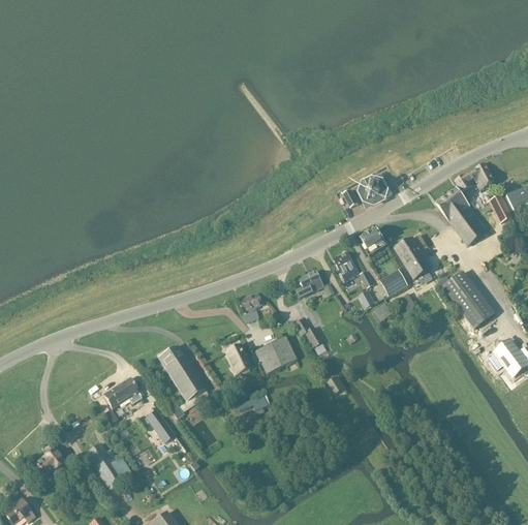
[(479,188),(494,181),(485,160),(454,178),(461,189),(475,181),(479,188)]
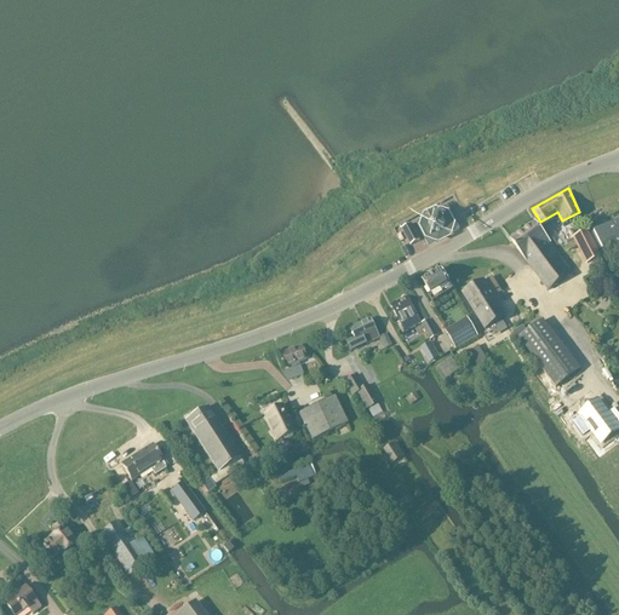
[(425,241),(458,225),(447,203),(441,206),(440,203),(423,212),(424,214),(414,218),(418,224),(420,231),(425,241)]
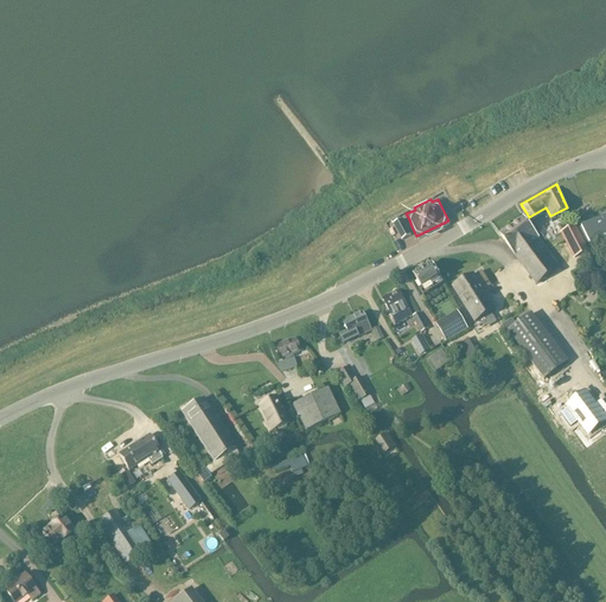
[(605,212),(580,223),(588,239),(593,237),(599,247),(605,242),(605,212)]
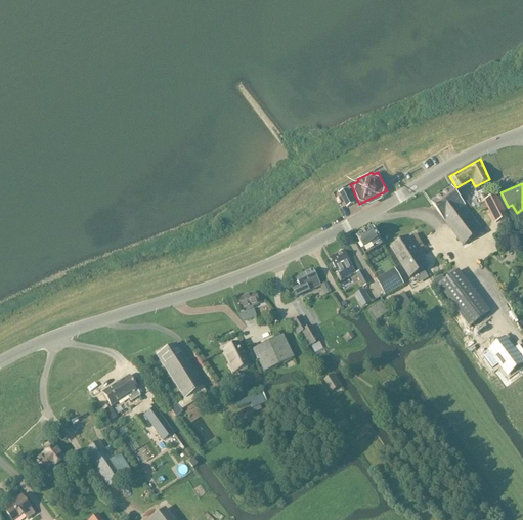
[(450,184),(431,199),(442,214),(462,200),(450,184)]
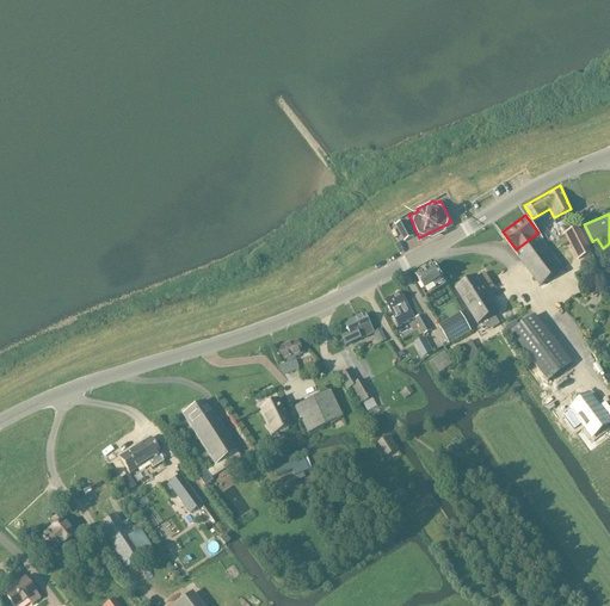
[(404,216),(394,221),(402,237),(411,233),(404,216)]
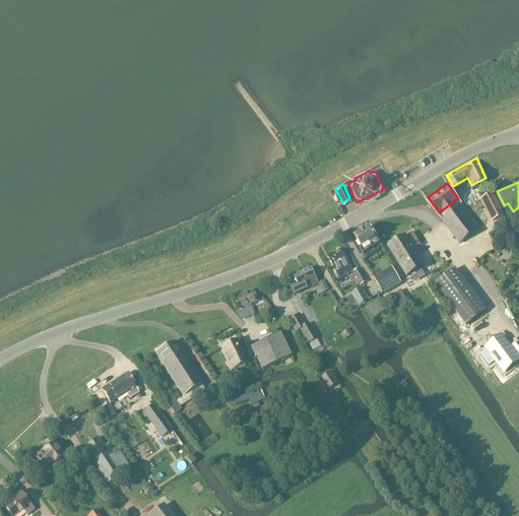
[(484,220),(503,211),(493,189),(473,199),(484,220)]
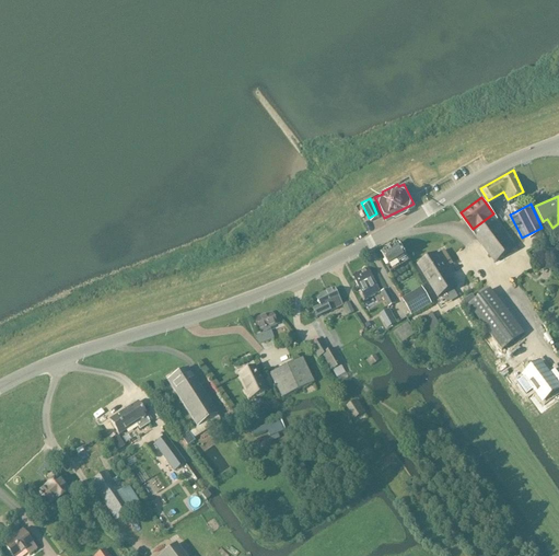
[(493,213),(473,229),(495,258),(515,243),(493,213)]
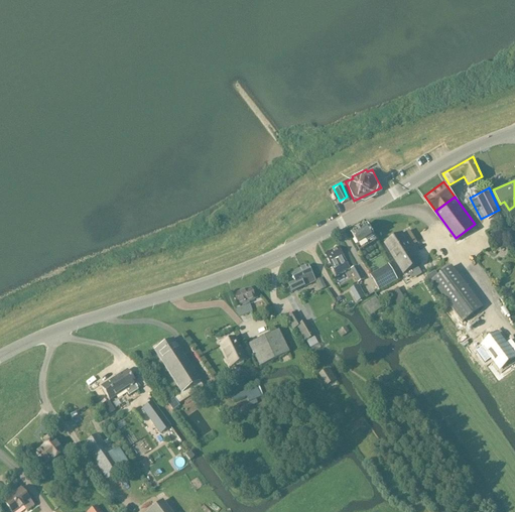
[(357,241),(372,232),(366,221),(350,229),(357,241)]
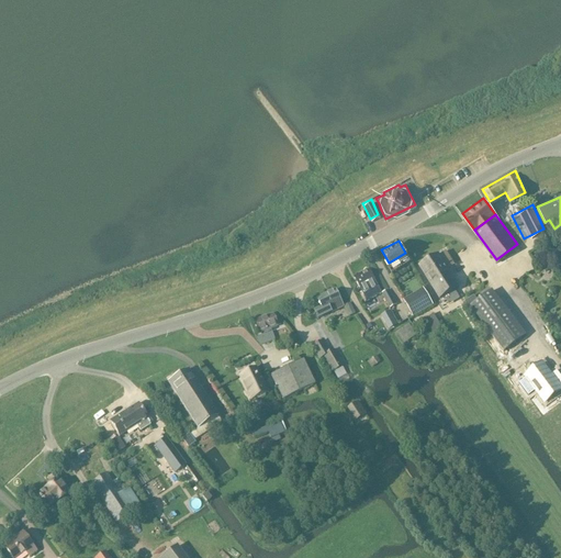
[(439,296),(457,285),(437,250),(418,261),(439,296)]
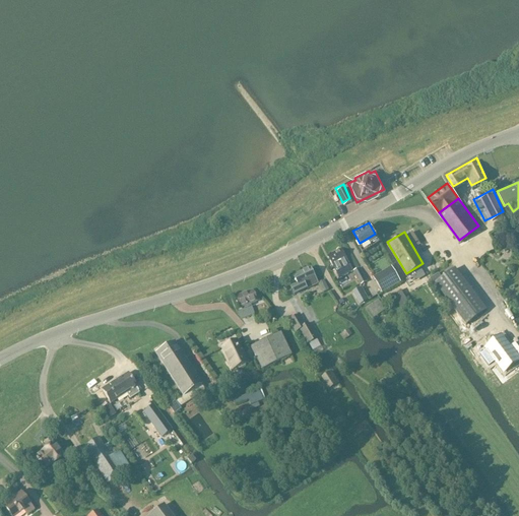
[(338,274),(351,267),(340,245),(327,252),(338,274)]
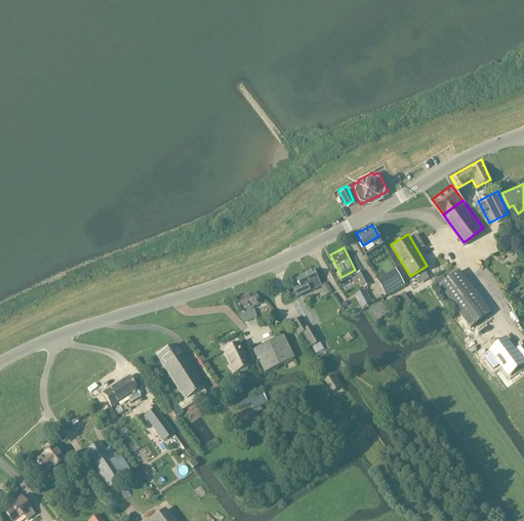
[(395,266),(375,277),(386,292),(404,282),(395,266)]
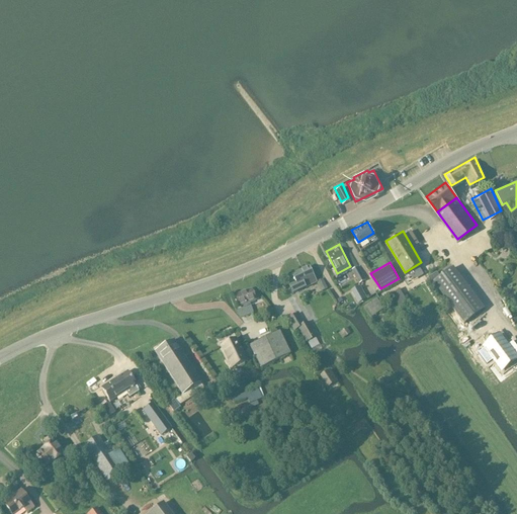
[(291,271),(295,279),(288,282),(292,289),(305,283),(316,277),(309,263),(291,271)]
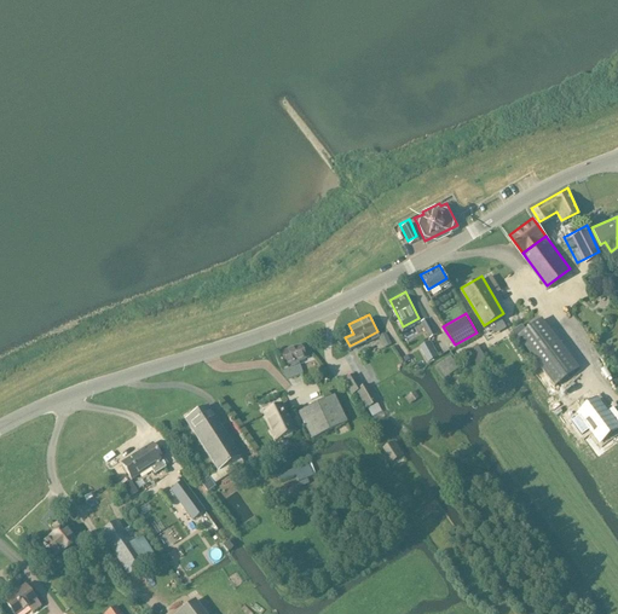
[(427,314),(420,319),(428,336),(435,332),(427,314)]
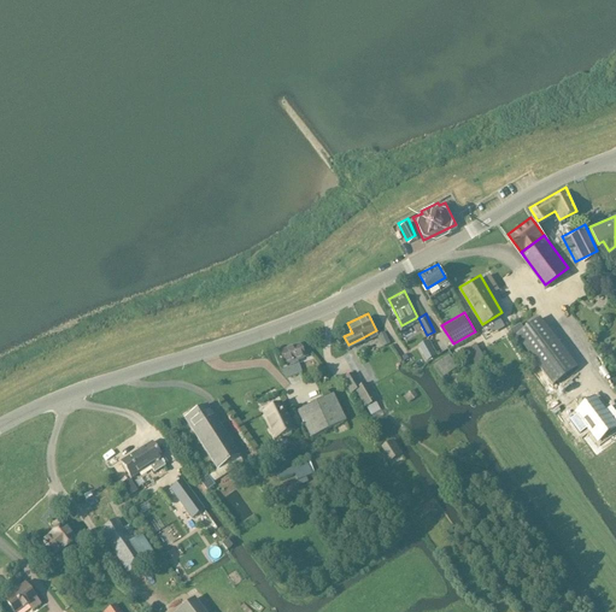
[(539,315),(515,333),(537,362),(531,366),(545,386),(546,387),(550,383),(576,364),(539,315)]
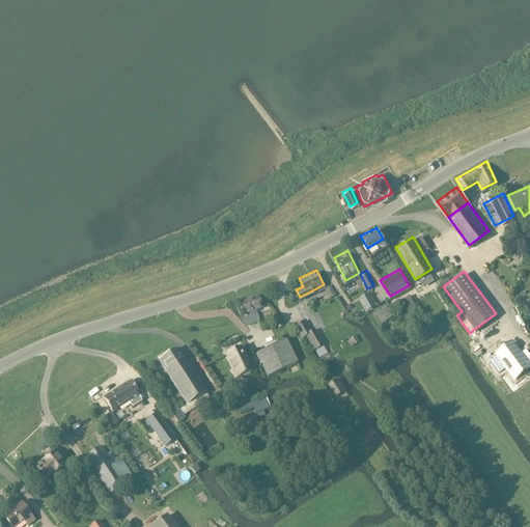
[(441,286),(450,280),(447,275),(438,281),(441,286)]
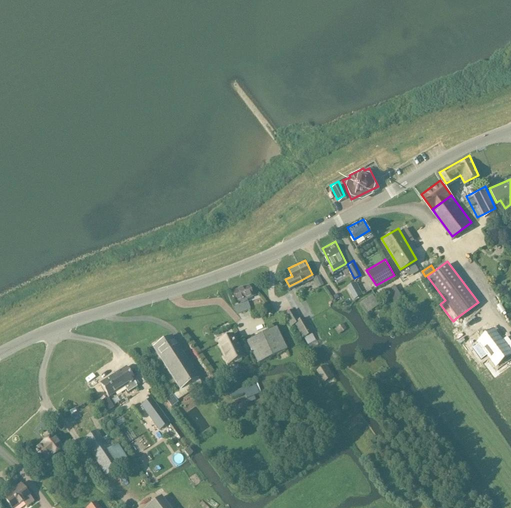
[(247,282),(230,288),(234,301),(238,299),(245,297),(252,295),(250,291),(250,289),(248,284),(247,282)]
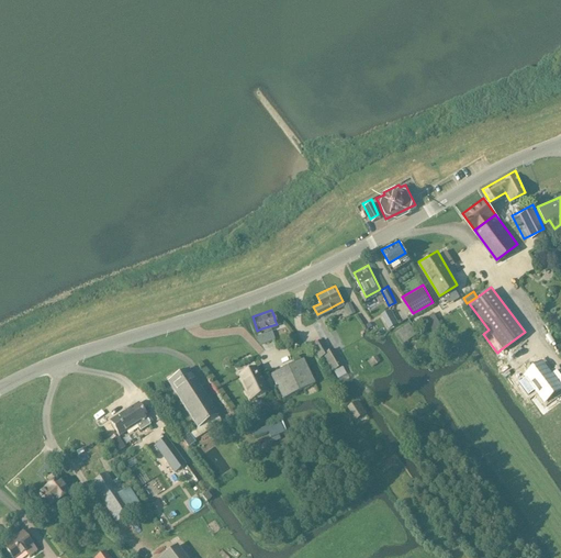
[(424,315),(433,330),(441,324),(433,311),(424,315)]
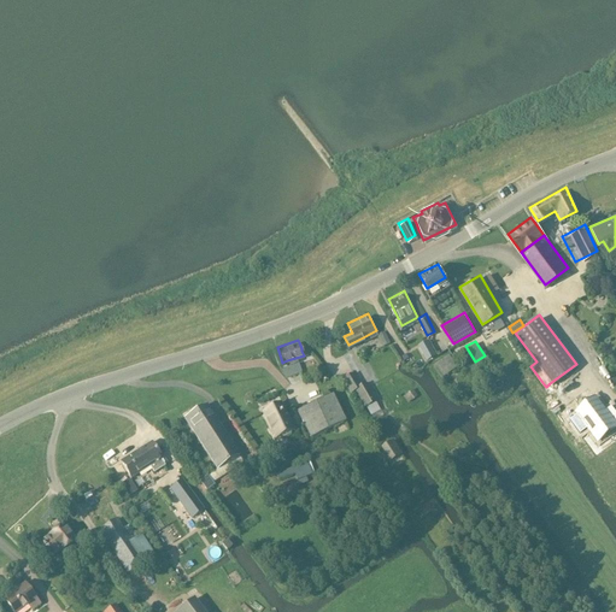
[(432,346),(422,351),(426,358),(435,352),(432,346)]
